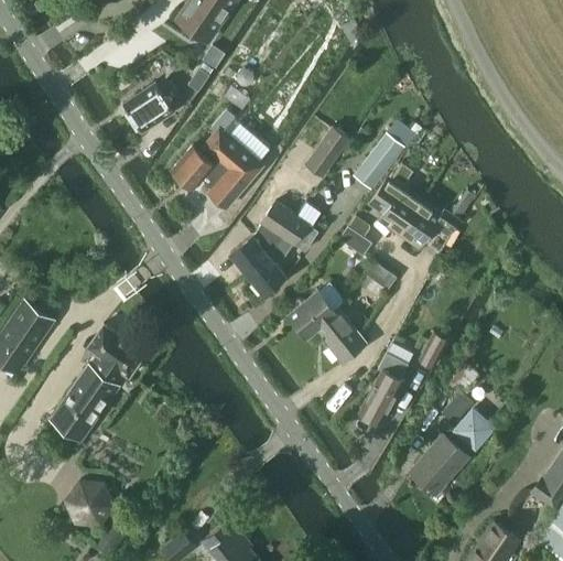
[(235,0),(190,0),(180,15),(212,36),(235,0)]
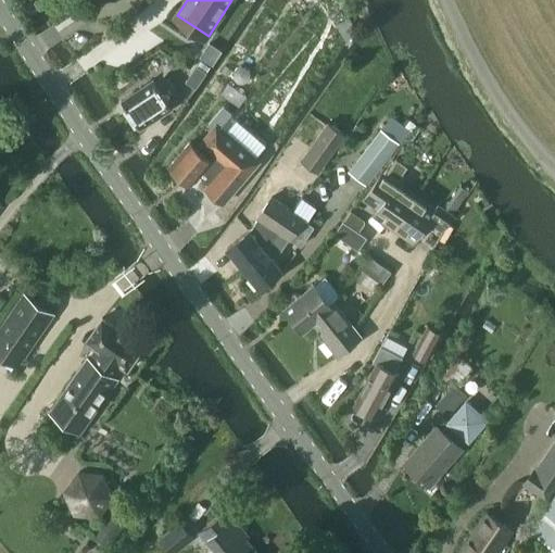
[(349,21),(337,28),(347,42),(358,35),(349,21)]
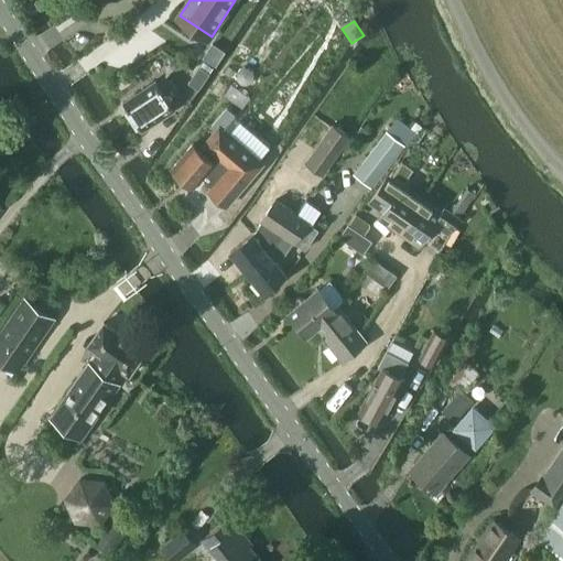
[(199,71),(188,86),(198,93),(208,77),(199,71)]
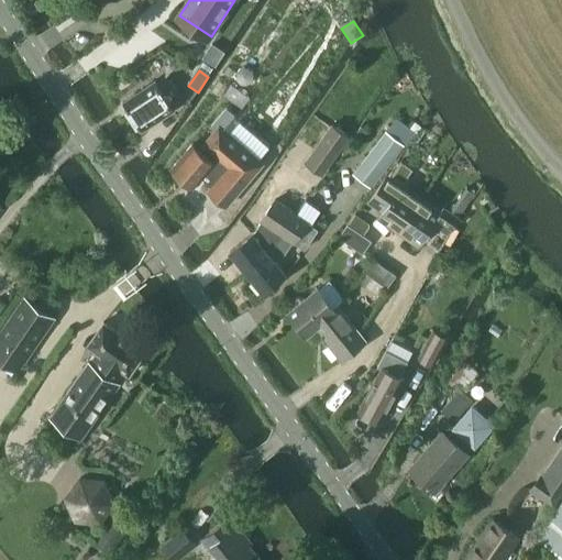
[(243,70),(239,73),(237,76),(235,80),(237,85),(240,87),(244,88),(249,87),(252,84),(253,79),(251,75),(248,72),(243,70)]
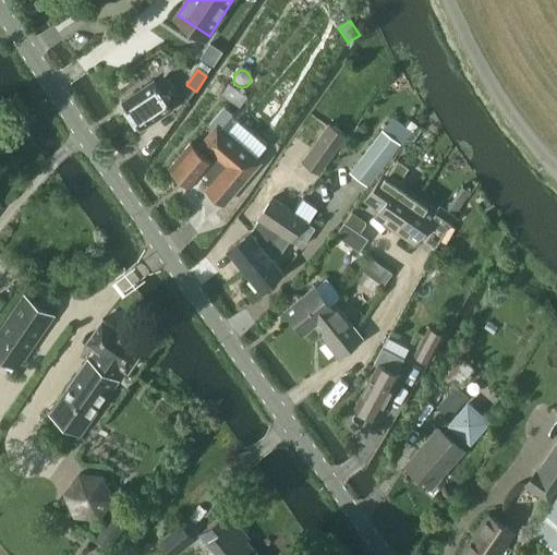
[(170,110),(167,105),(179,97),(167,80),(157,87),(154,83),(122,104),(140,131),(170,110)]
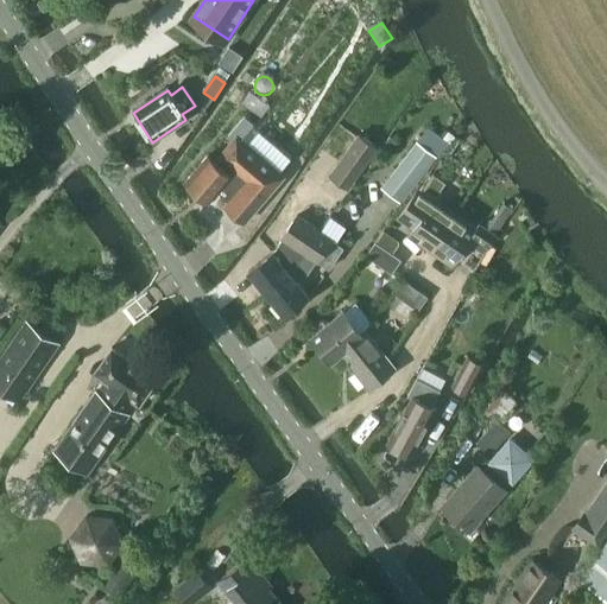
[(208,157),(184,184),(187,186),(187,190),(193,196),(200,195),(209,203),(221,188),(232,197),(223,208),(244,224),(284,178),(280,176),(292,161),(252,128),(253,127),(244,120),(228,139),(232,142),(214,163),(208,157)]
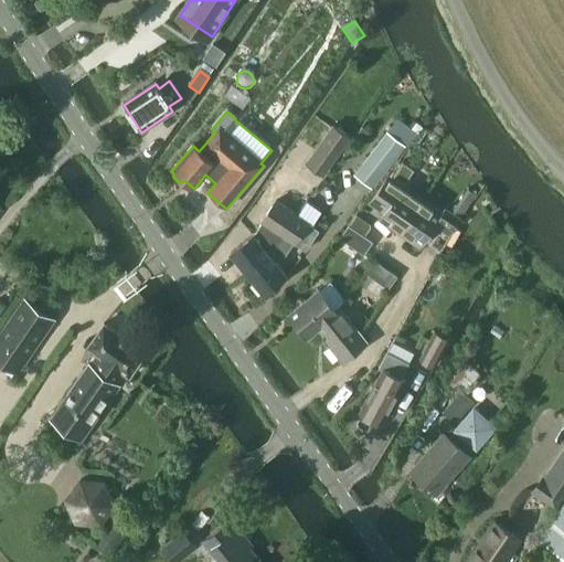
[(306,165),(323,177),(349,140),(332,128),(306,165)]
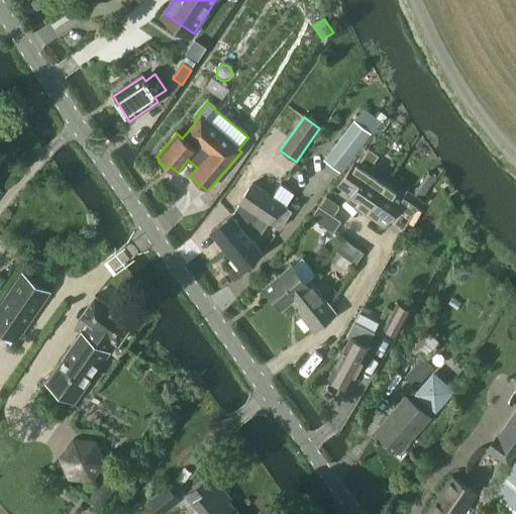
[(353,123),(324,162),(339,174),(370,135),(353,123)]
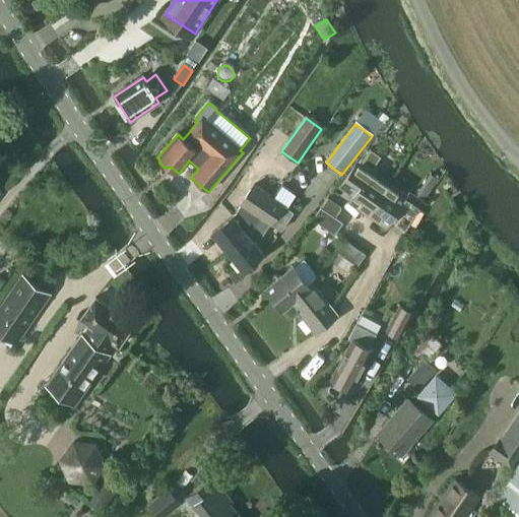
[(348,203),(368,216),(389,185),(371,173),(381,158),(370,151),(346,184),(358,191),(348,203)]
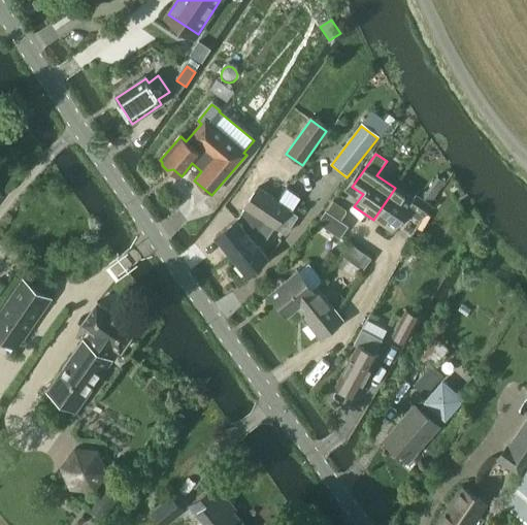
[(395,188),(373,220),(392,233),(410,206),(424,215),(429,206),(440,189),(433,184),(422,201),(416,197),(413,200),(395,188)]
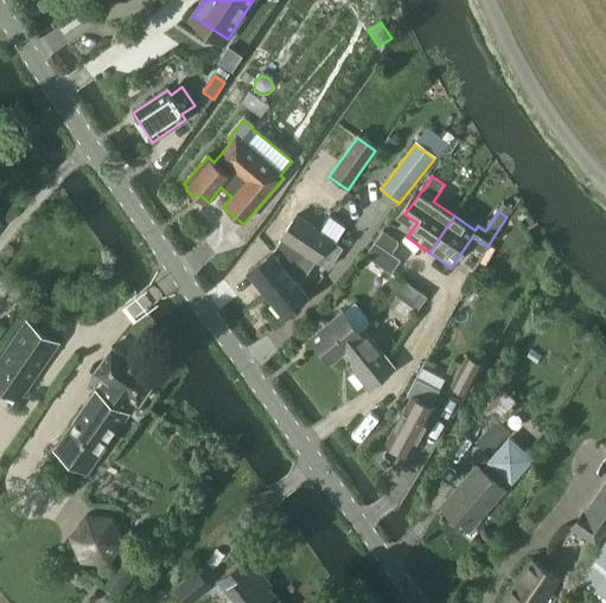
[(247,274),(265,295),(289,275),(291,276),(304,256),(304,255),(318,233),(295,218),(281,239),(282,241),(273,255),(272,254),(247,274)]
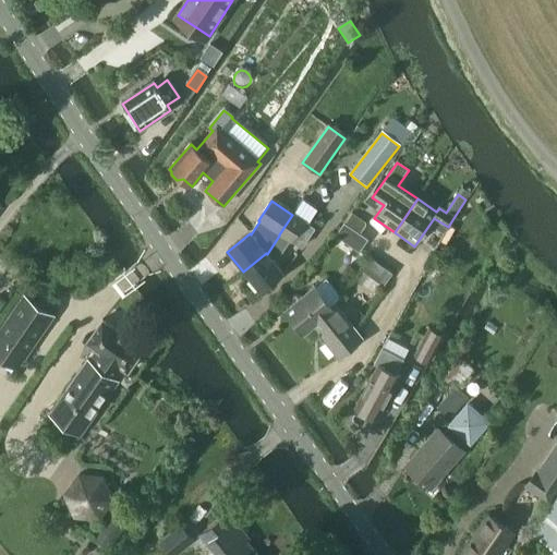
[(486,201),(481,205),(484,210),(491,206),(486,201)]
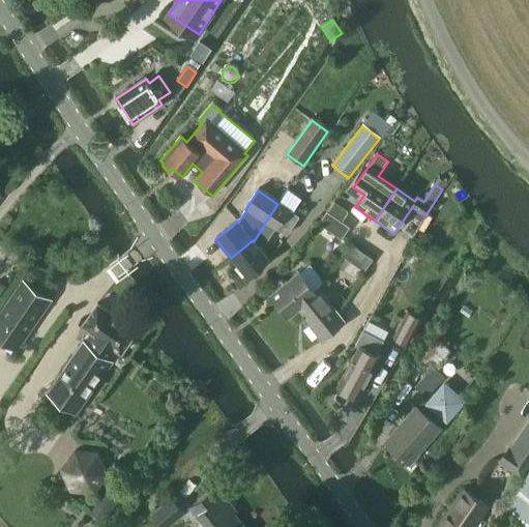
[(265,223),(265,224),(254,241),(253,240),(231,258),(247,277),(268,260),(260,250),(274,229),(275,230),(289,211),(277,204),(265,223)]
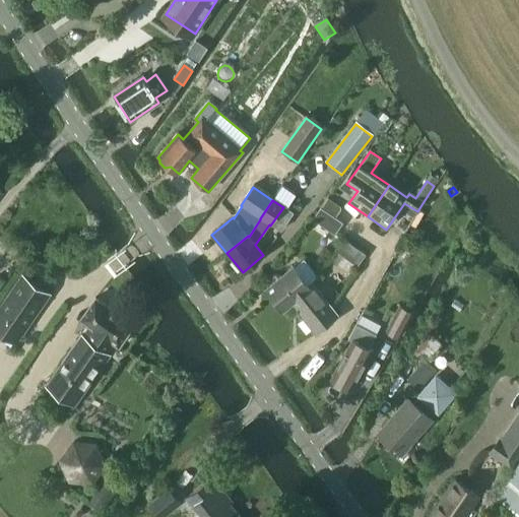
[(328,203),(322,211),(334,219),(340,211),(328,203)]
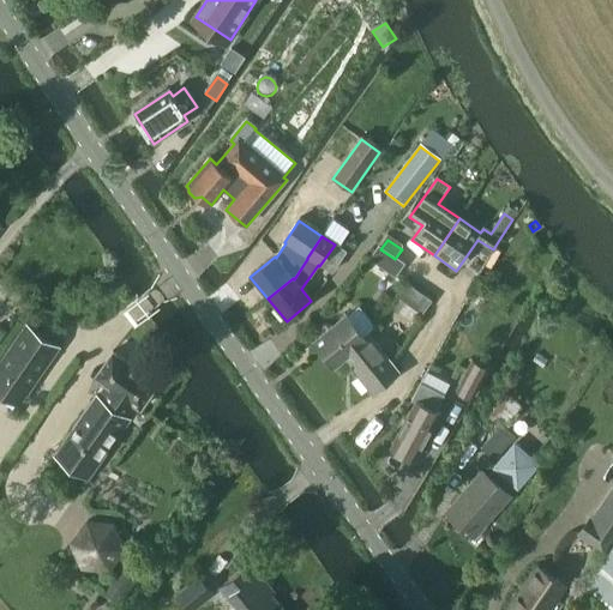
[(395,259),(380,249),(378,248),(370,261),(395,279),(404,265),(395,259)]
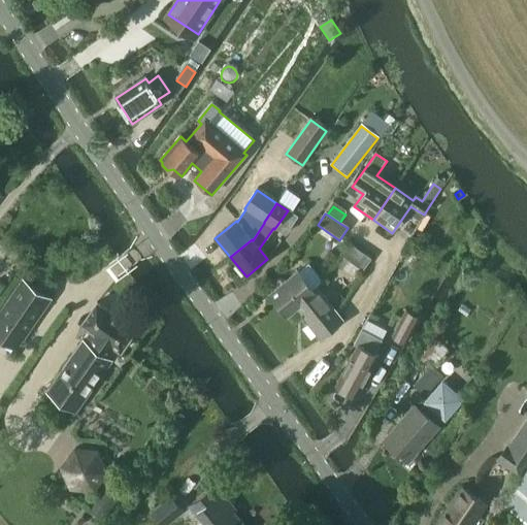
[(340,268),(347,261),(362,271),(369,260),(348,245),(334,264),(340,268)]
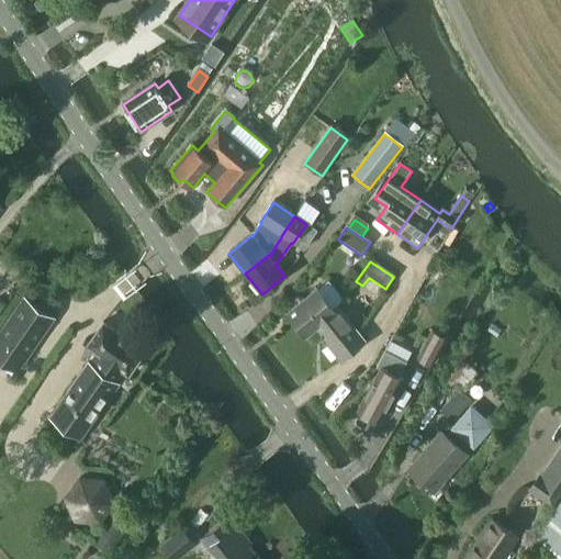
[(304,336),(315,327),(335,312),(334,312),(335,311),(317,291),(288,314),(304,336)]
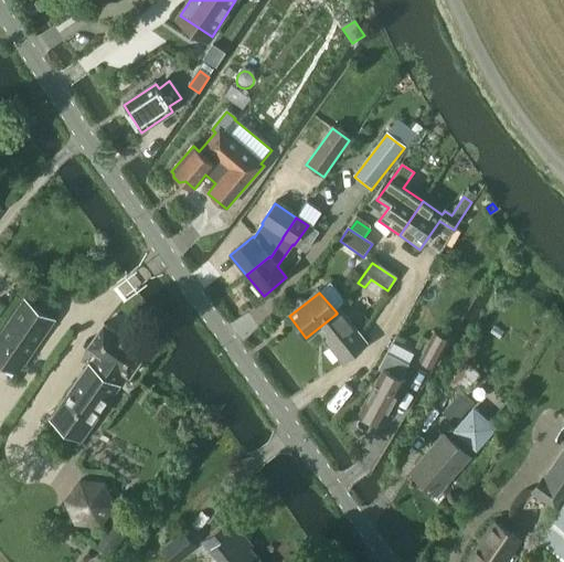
[(52,321),(25,301),(0,337),(0,362),(16,373),(52,321)]
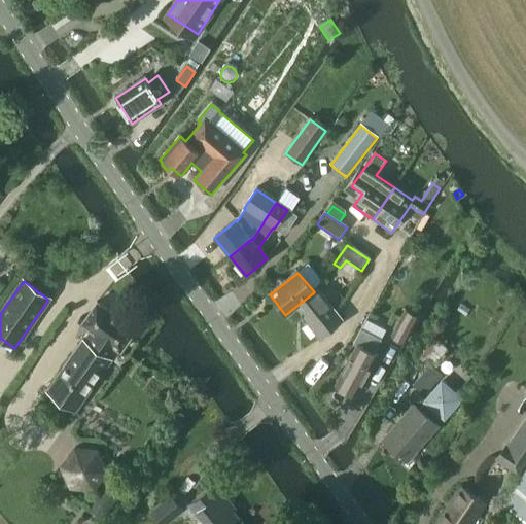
[(314,292),(295,307),(320,338),(341,321),(315,290),(314,291),(313,292),(314,292)]
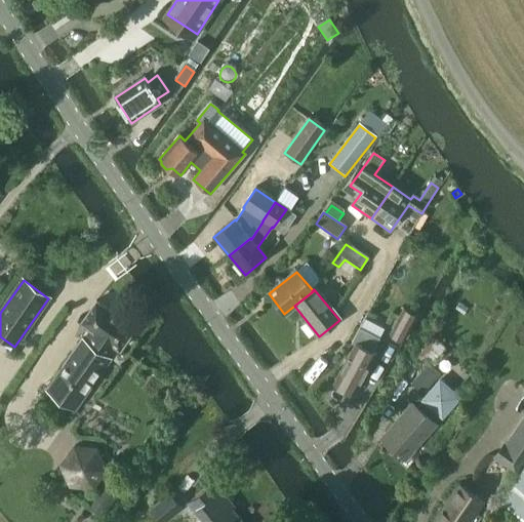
[(134,330),(95,303),(81,324),(95,334),(88,344),(84,342),(48,391),(77,411),(112,361),(107,357),(114,348),(119,351),(134,330)]
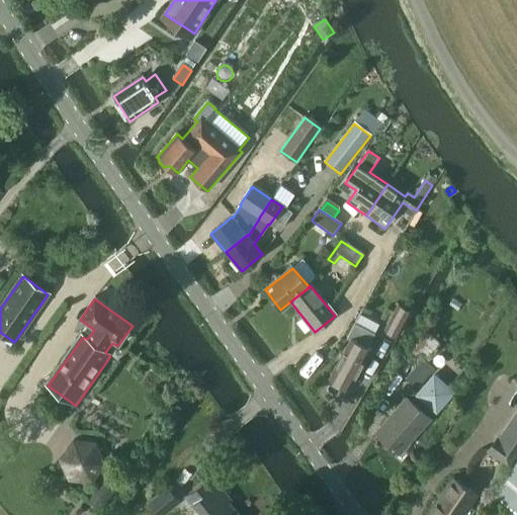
[(398,307),(384,331),(397,337),(410,313),(398,307)]
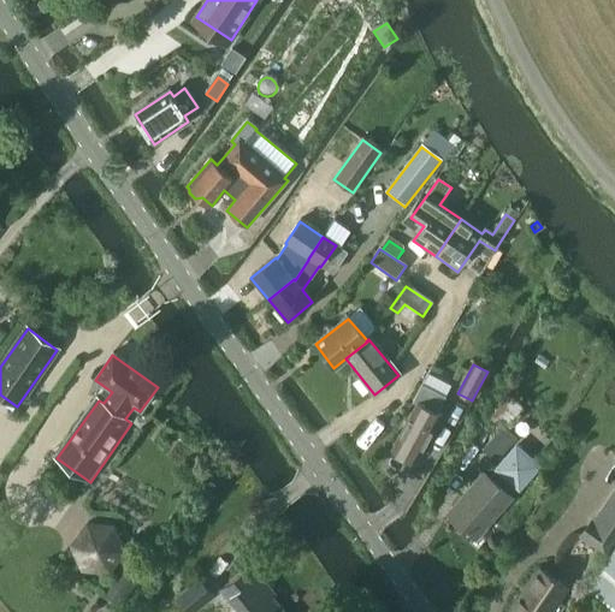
[(397,457),(406,462),(411,461),(414,463),(439,416),(436,414),(444,397),(420,385),(412,403),(415,405),(391,451),(395,453),(397,457)]
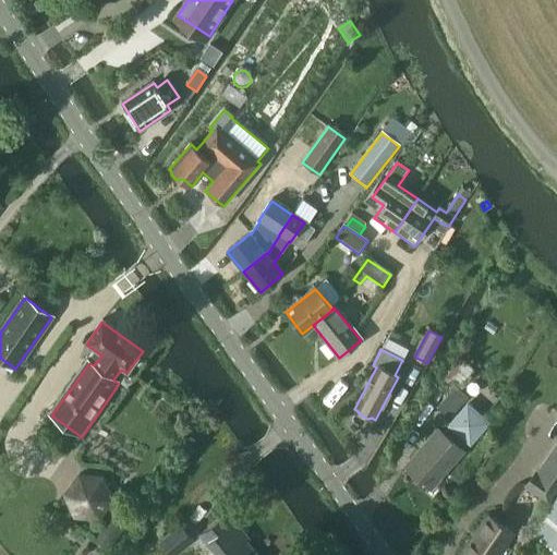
[(456,389),(437,409),(448,420),(468,400),(456,389)]
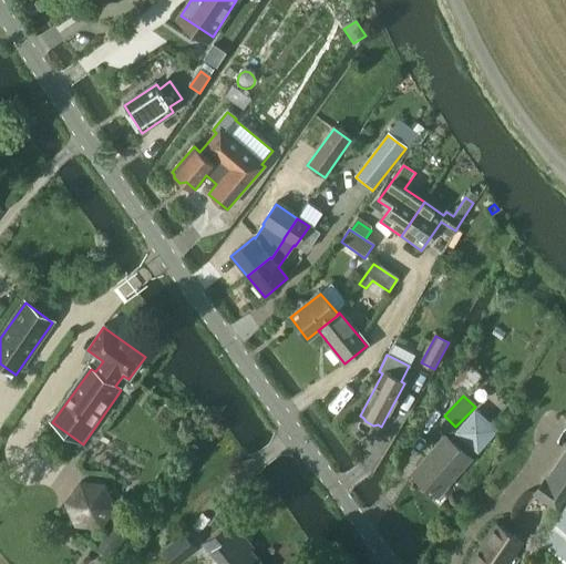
[(444,437),(411,475),(438,498),(471,460),(469,458),(475,450),(477,451),(495,431),(474,413),(456,433),(459,434),(452,443),(444,437)]
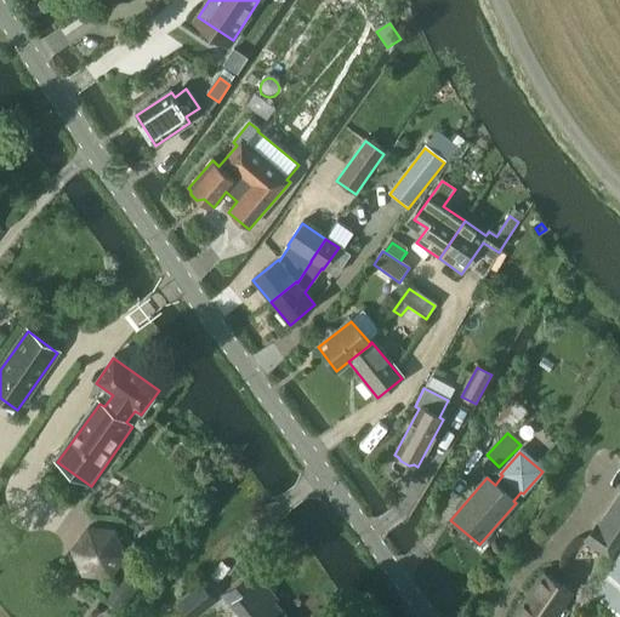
[(619,493),(586,543),(609,559),(619,542),(619,493)]
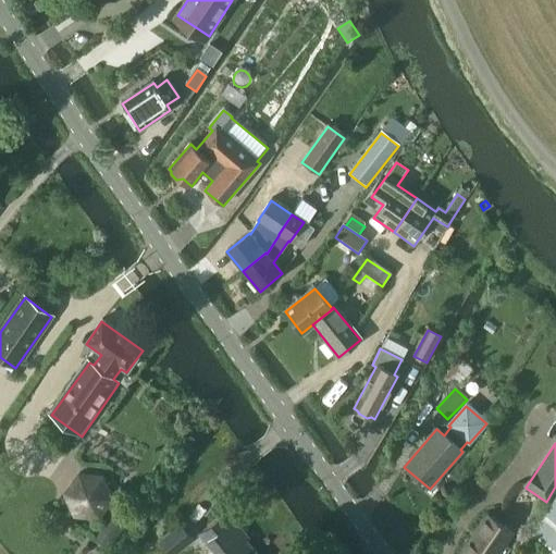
[(75,475),(60,496),(71,520),(97,521),(112,501),(101,477),(75,475)]
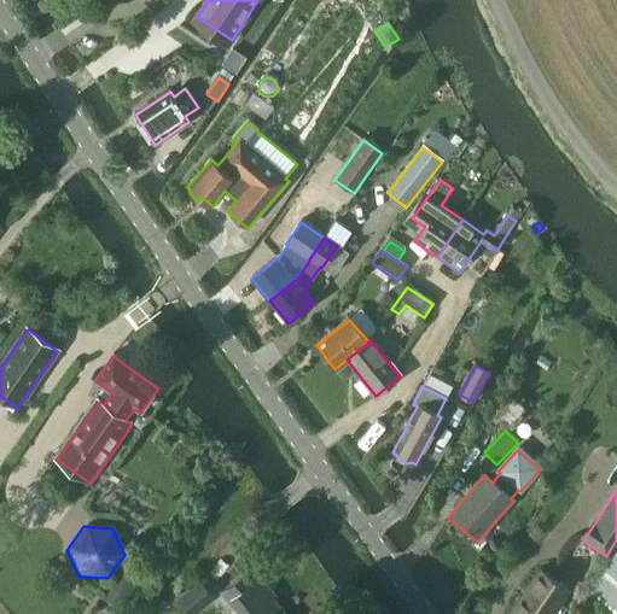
[(616,555),(591,594),(616,612),(616,555)]
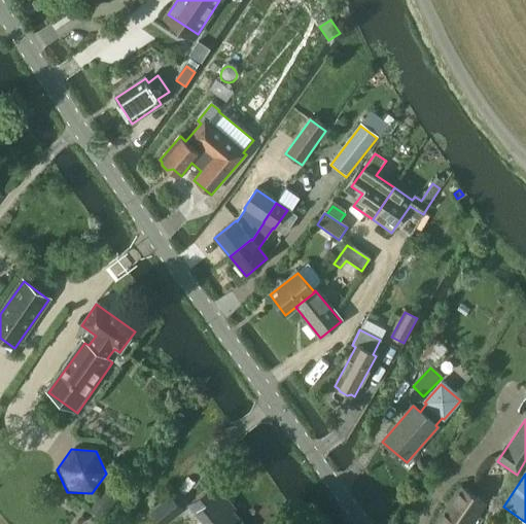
[(110,483),(89,514),(101,523),(123,491),(110,483)]
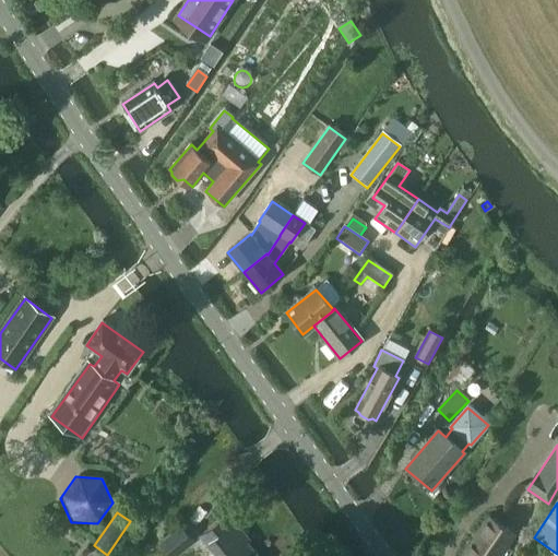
[(256,555),(237,532),(239,530),(228,515),(200,537),(214,555),(256,555)]
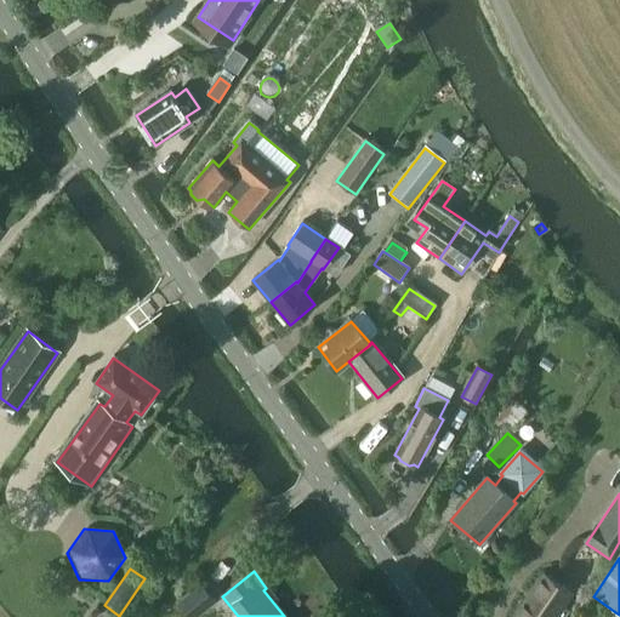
[(555,616),(572,593),(545,575),(534,592),(516,616),(555,616)]
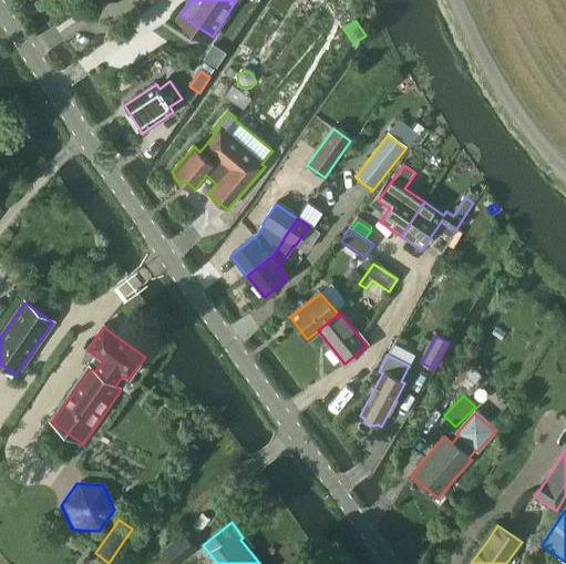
[(183,534),(162,551),(172,563),(179,563),(196,551),(183,534)]
